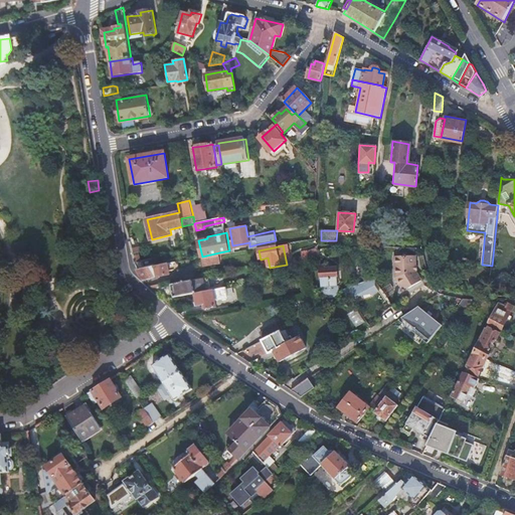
[(219,252),(202,256),(204,265),(221,262),(219,252)]
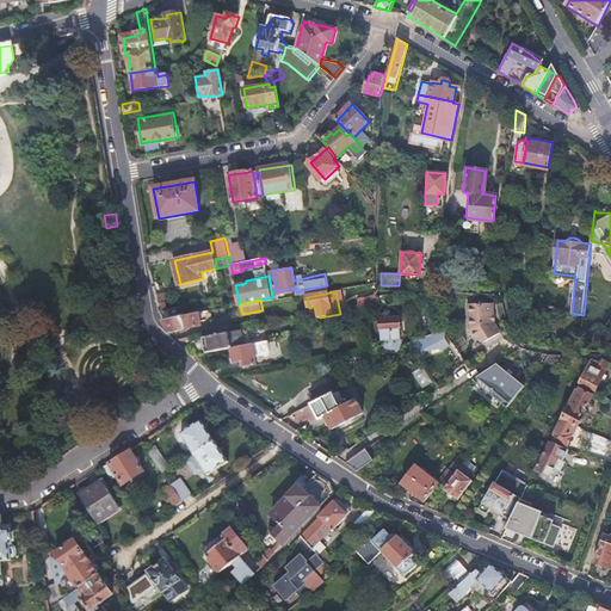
[(492,314),(493,314),(492,303),(468,303),(468,329),(475,339),(485,341),(500,332),(493,321),(492,321),(492,314)]
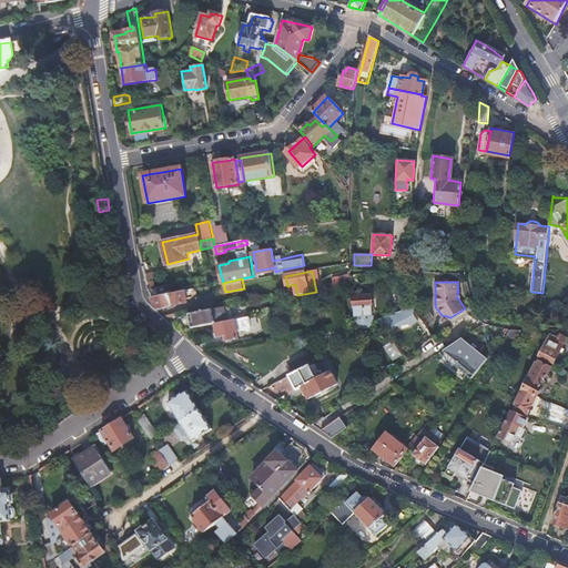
[(334,288),(331,288),(332,296),(341,294),(340,287),(334,288)]
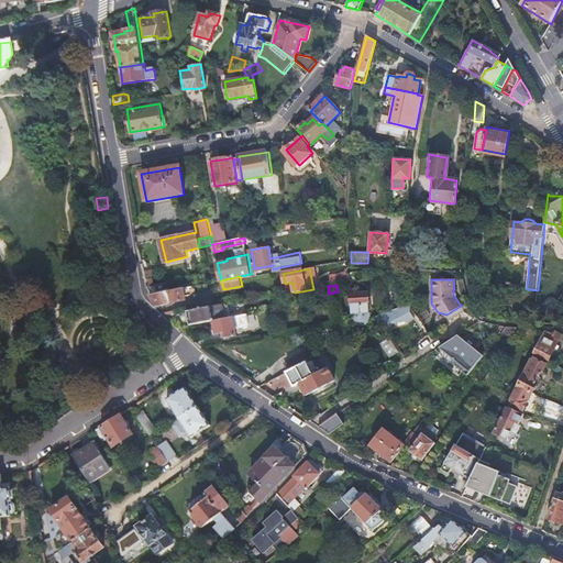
[(184,288),(151,295),(157,306),(186,299),(184,288)]
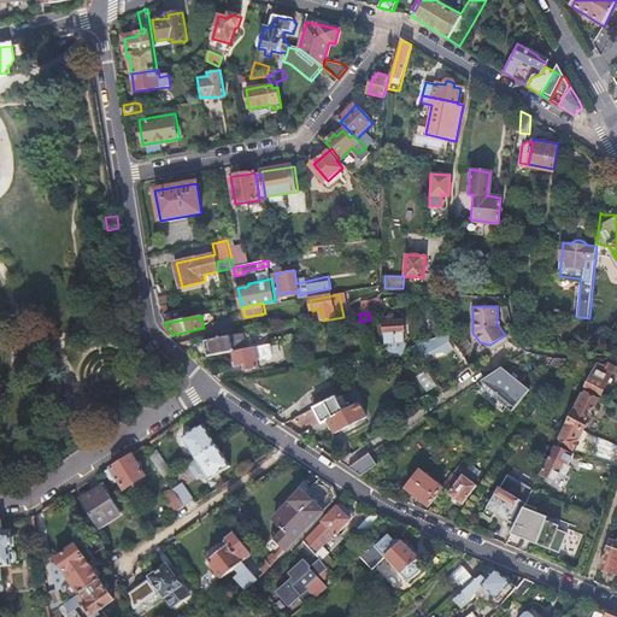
[(403,319),(383,322),(386,342),(405,341),(403,319)]
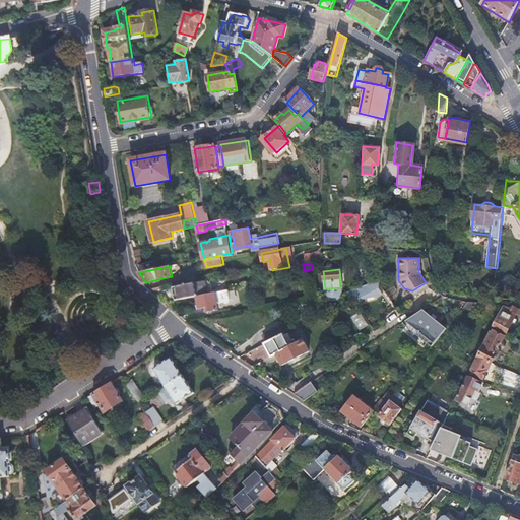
[(175,287),(178,301),(199,296),(196,282),(175,287)]
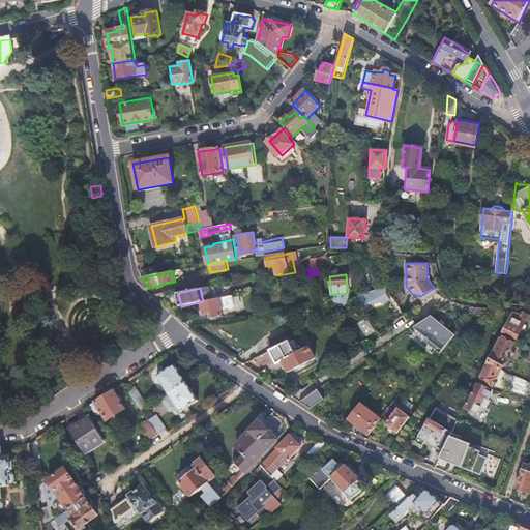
[(237,307),(235,295),(203,301),(205,314),(213,312),(213,314),(214,317),(226,315),(224,310),(237,307)]
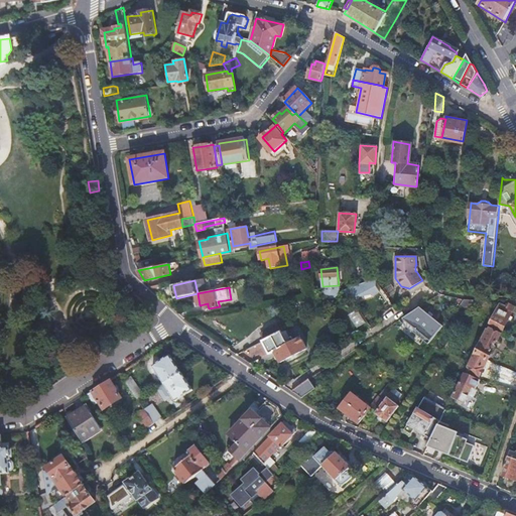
[(344,290),(347,300),(353,298),(351,289),(344,290)]
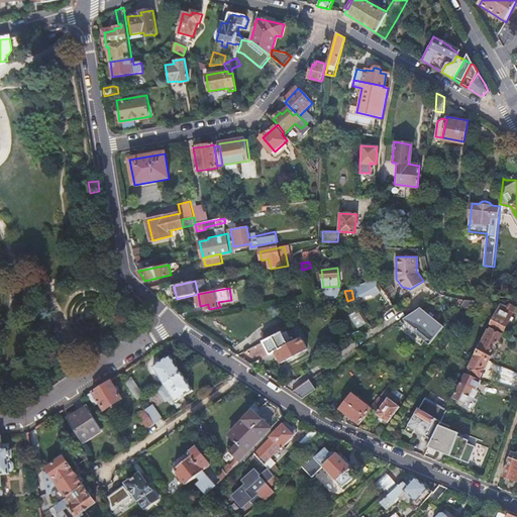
[(476,300),(464,300),(462,304),(469,309),(476,300)]
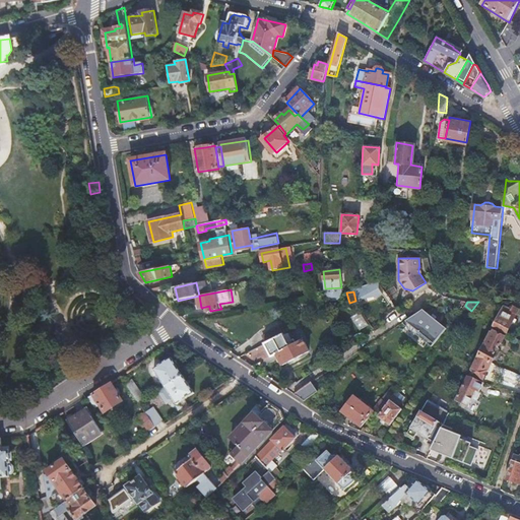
[(509,309),(503,306),(493,326),(506,332),(518,308),(512,306),(509,309)]
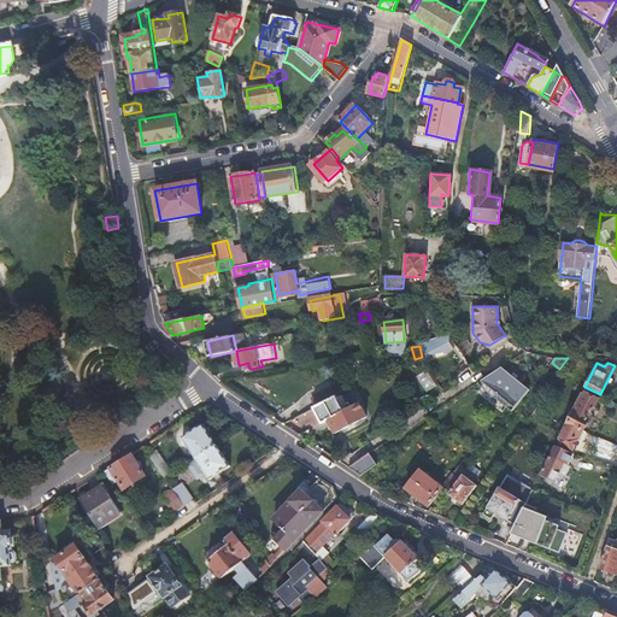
[(504,365),(482,380),(517,407),(530,388),(504,365)]
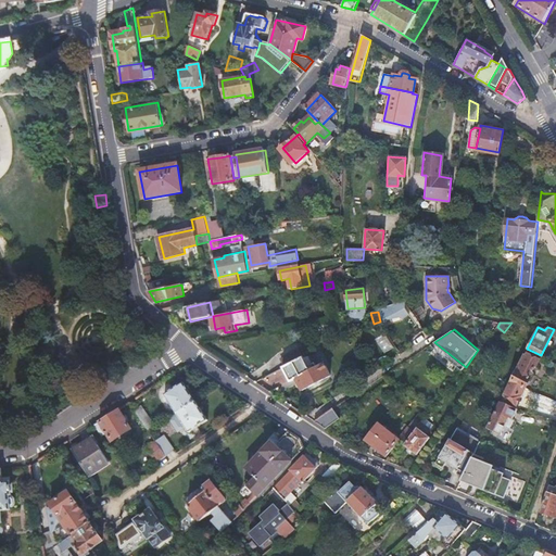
[(541,355),(527,349),(512,380),(527,388),(528,388),(532,379),(531,378),(540,359),(543,362),(545,357),(541,355)]
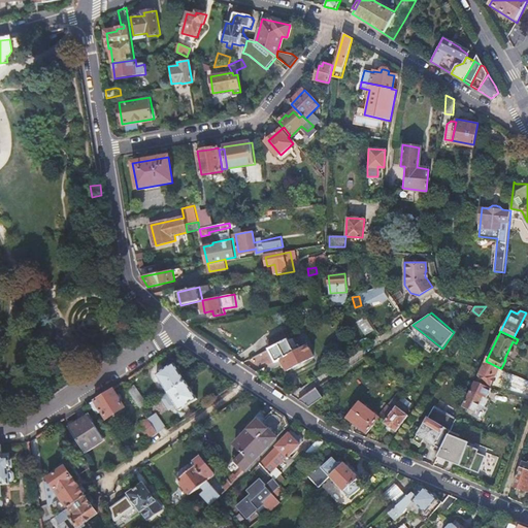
[(272,345),(268,349),(274,361),(281,359),(287,369),(314,356),(307,344),(295,351),(289,338),(288,338),(284,332),(269,339),(272,345)]
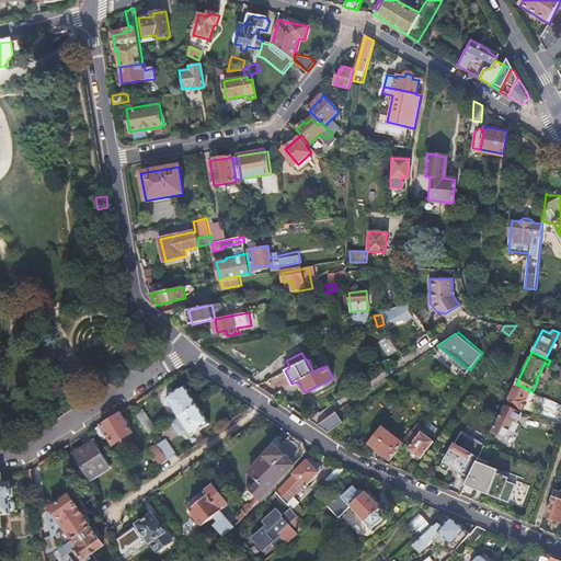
[(560,365),(550,361),(548,365),(547,366),(557,370),(560,365)]
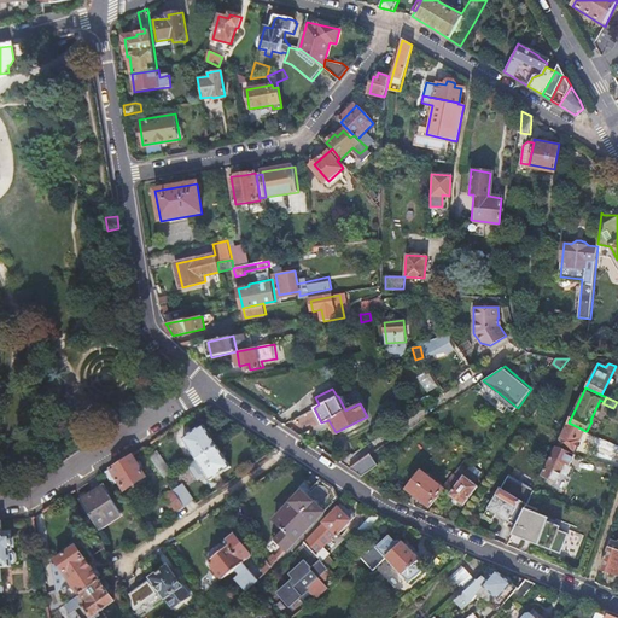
[(586,431),(569,423),(559,443),(576,452),(586,431)]
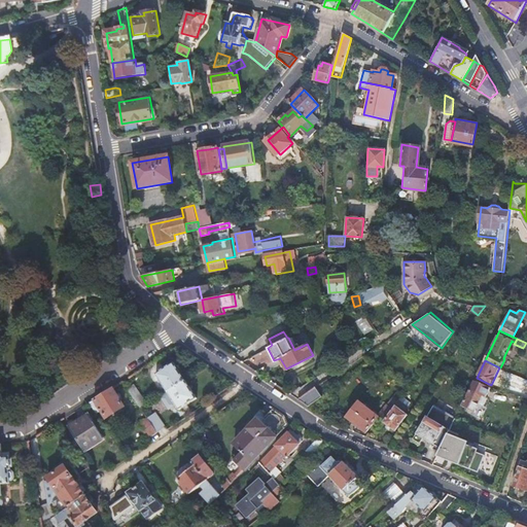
[(169,392),(187,380),(177,363),(157,375),(169,392)]
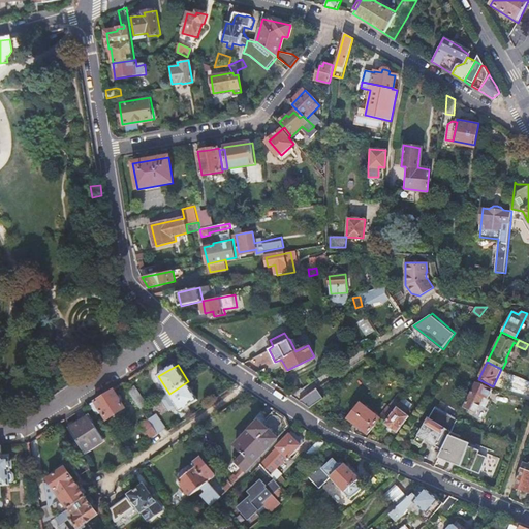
[(199,400),(188,381),(169,394),(181,412),(199,400)]
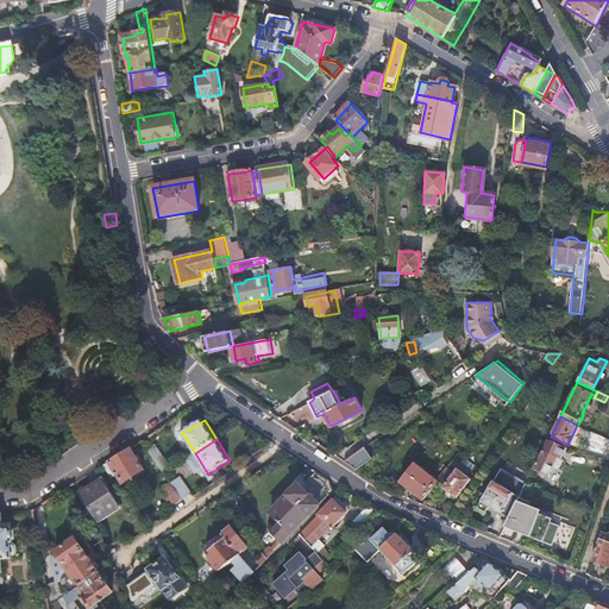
[(548,440),(534,470),(550,477),(554,466),(559,469),(567,449),(566,447),(560,444),(548,440)]
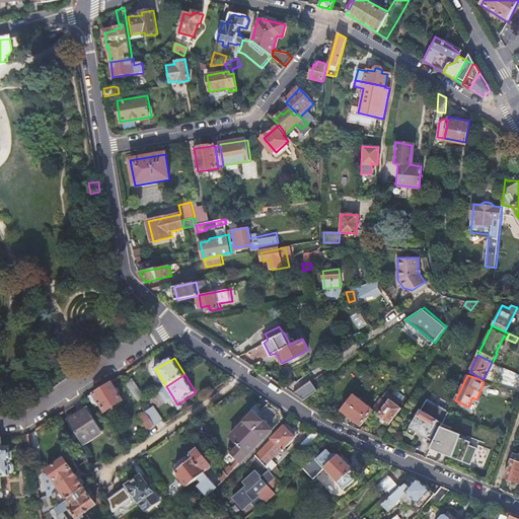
[(132,380),(126,384),(139,403),(145,399),(132,380)]
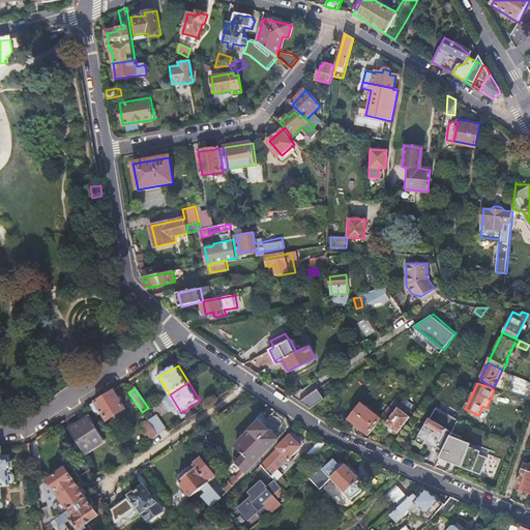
[(319,389),(300,401),(311,408),(325,398),(319,389)]
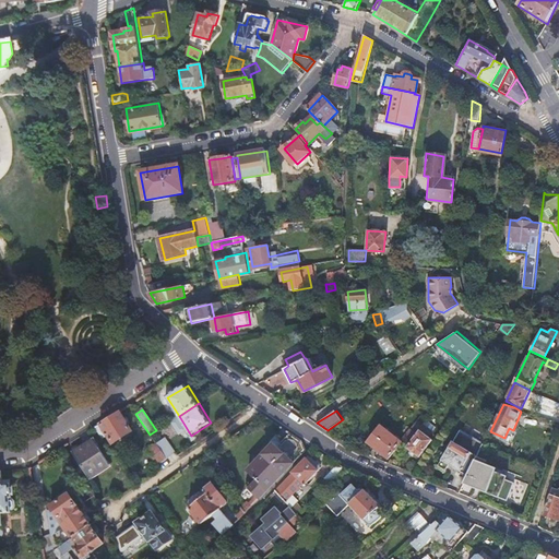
[(132,430),(119,412),(94,427),(100,436),(106,432),(114,443),(132,430)]
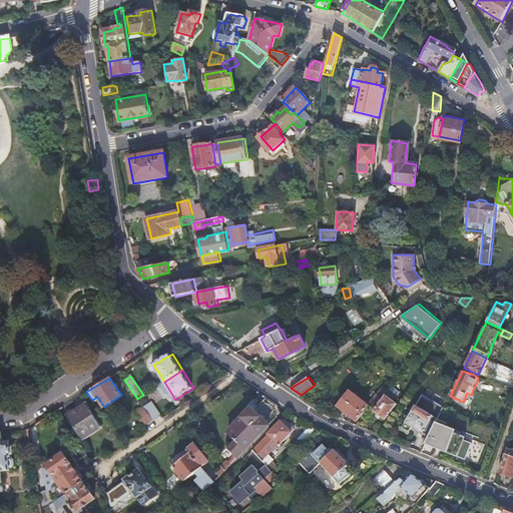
[(388,390),(389,389),(384,386),(378,394),(382,397),(388,390)]
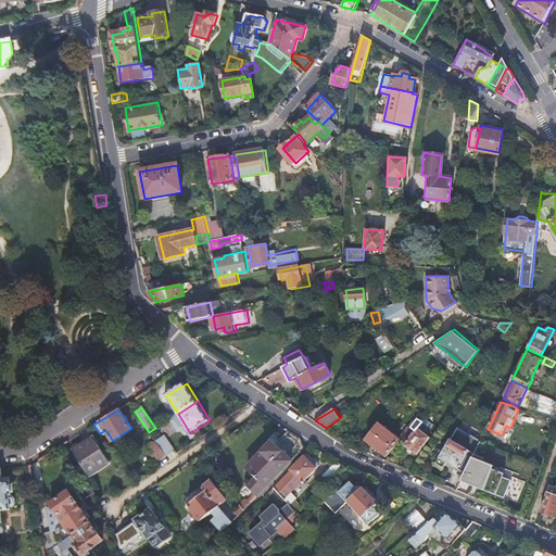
[(386,456),(401,439),(380,421),(366,440),(386,456)]
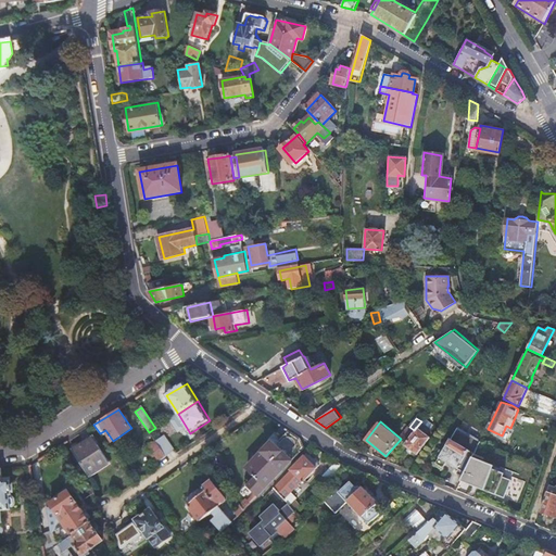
[(429,430),(420,422),(414,430),(412,432),(405,441),(403,444),(416,454),(429,438),(426,436),(429,430)]
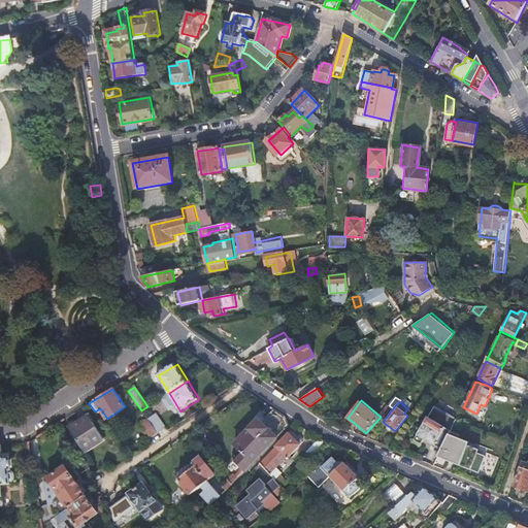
[(147,406),(141,410),(149,420),(158,434),(160,436),(167,431),(157,416),(160,414),(153,403),(147,406)]
